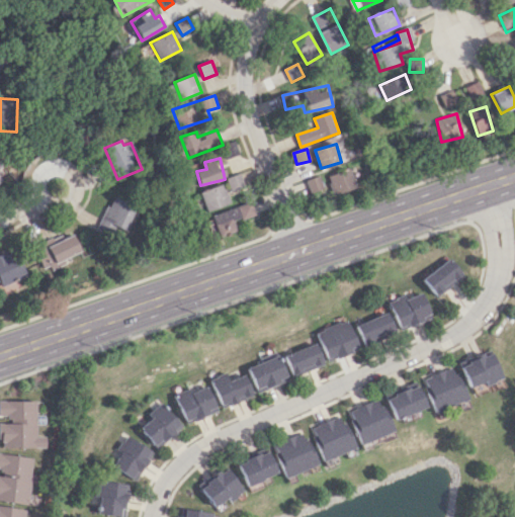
[(0,183),(8,178),(0,164),(0,183)]
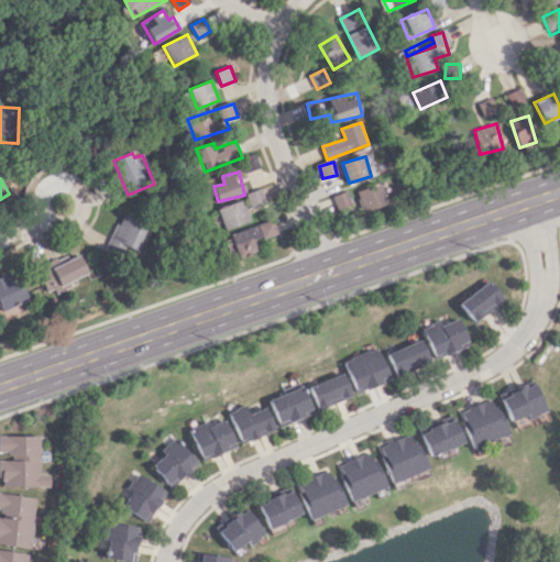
[(364,212),(390,206),(383,184),(358,190),(364,212)]
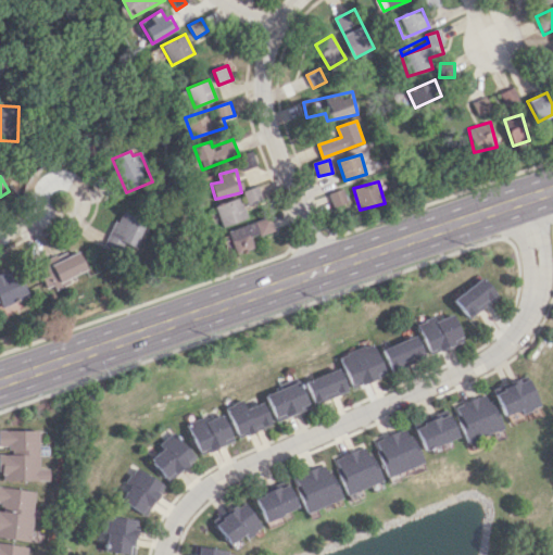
[(264,201),(259,187),(244,191),(250,206),(264,201)]
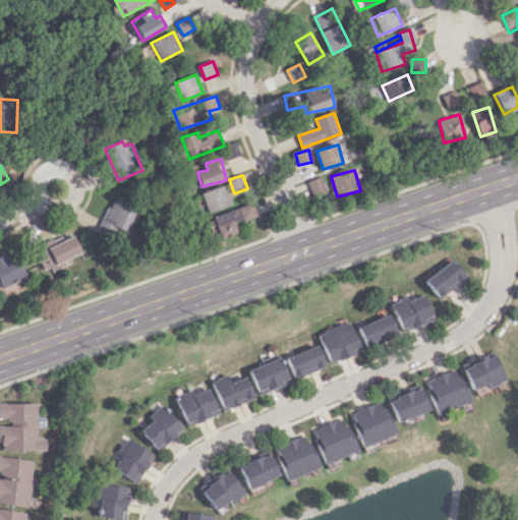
[(309,182),(318,199),(330,193),(322,176),(309,182)]
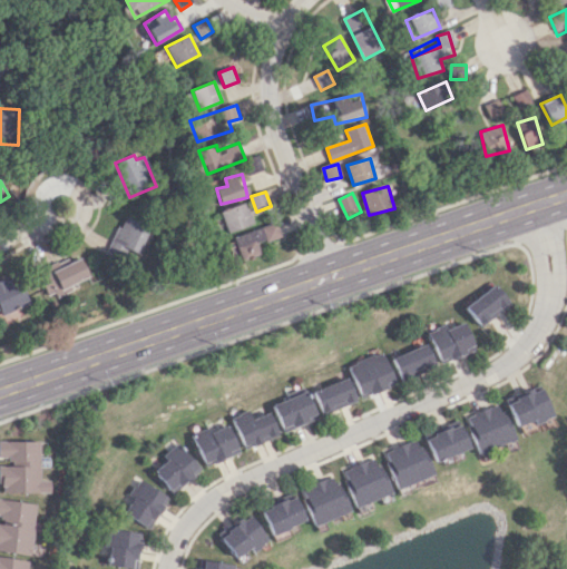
[(230,233),(255,223),(247,203),(222,212),(230,233)]
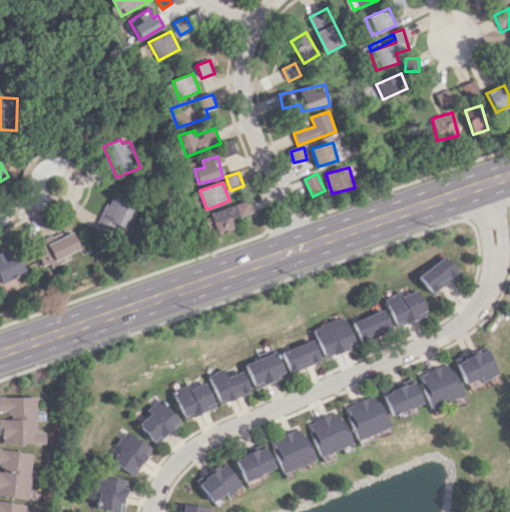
[(235,230),(232,218),(253,213),(250,201),(212,211),(217,234),(235,230)]
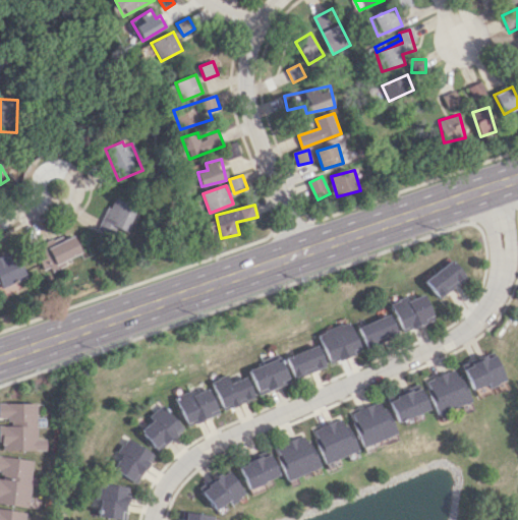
[(83,255),(73,232),(36,248),(46,272),(83,255)]
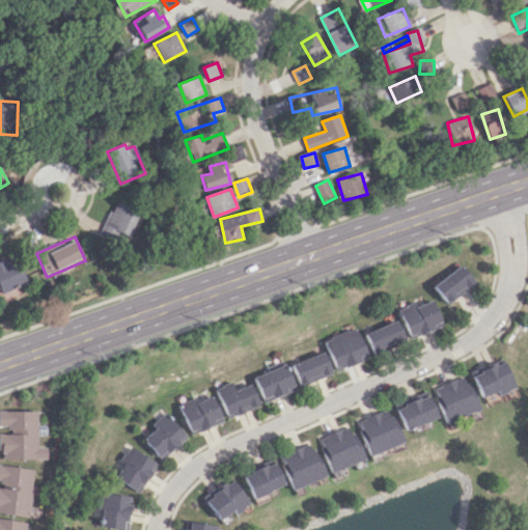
[(0,295),(29,282),(17,256),(0,263),(0,295)]
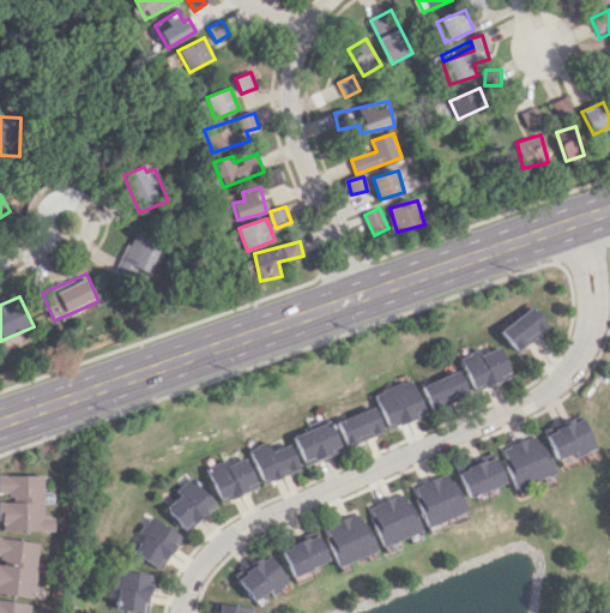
[(501,331),(518,353),(549,328),(532,306),(501,331)]
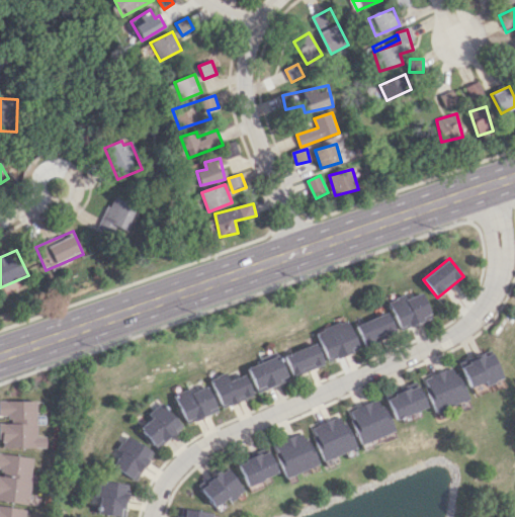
[(423,317),(431,314),(423,291),(391,304),(401,331),(425,322),(423,317)]
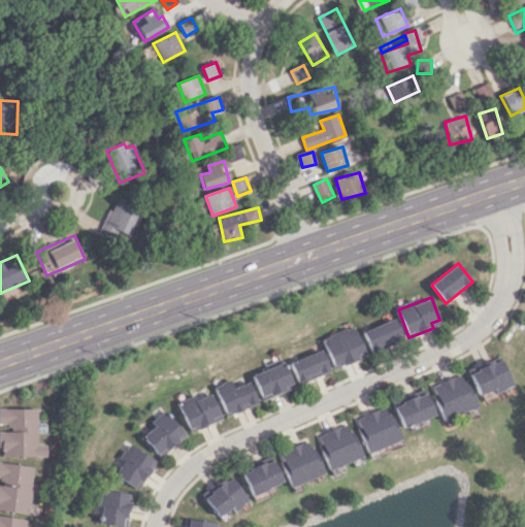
[(405,339),(396,319),(365,332),(373,353),(405,339)]
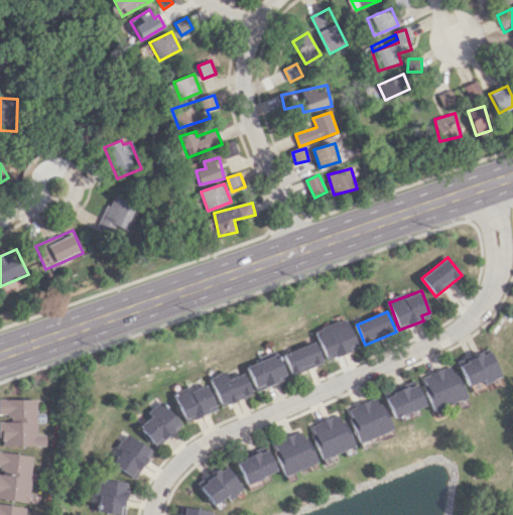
[(328,360),(360,350),(350,319),(318,330),(328,360)]
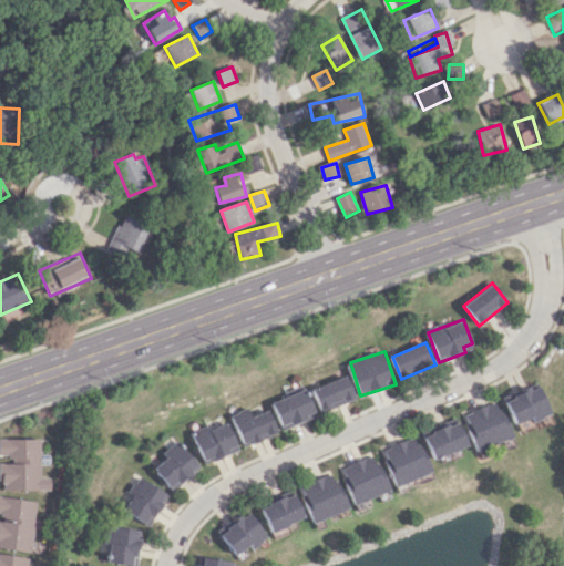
[(324,413),(358,399),(349,377),(315,390),(324,413)]
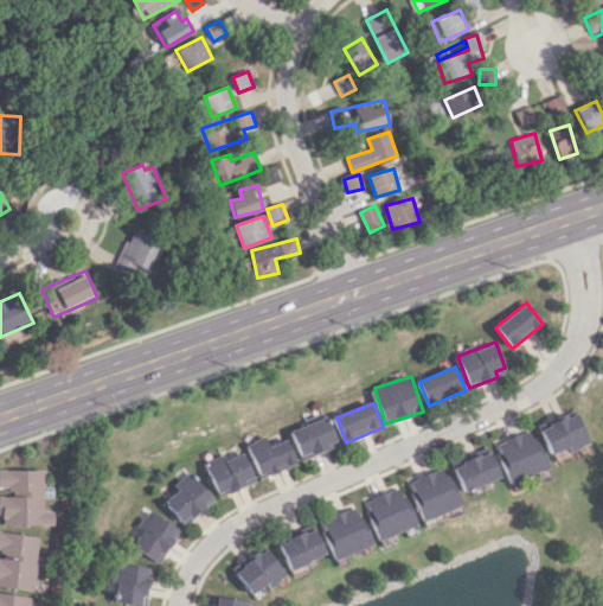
[(587,444),(575,414),(538,428),(549,454),(566,447),(569,452),(587,444)]
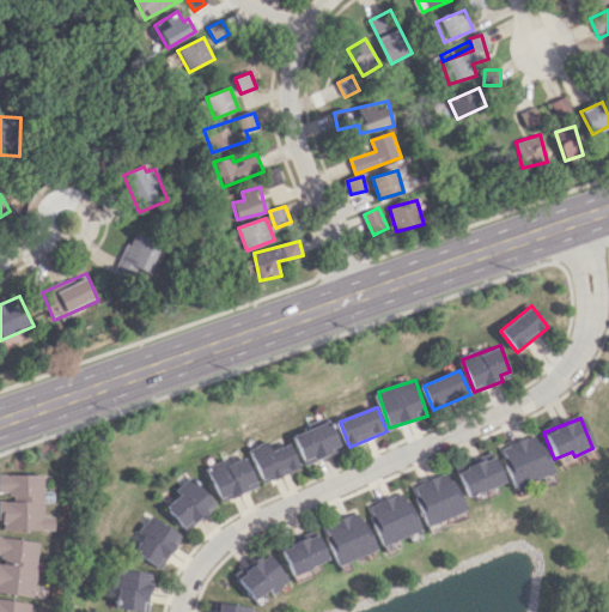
[(345,452),(333,422),(296,436),(308,466),(345,452)]
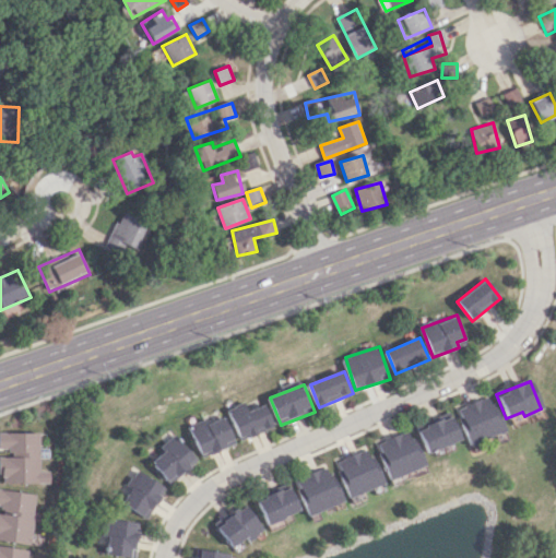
[(505,431),(489,394),(456,408),(470,446),(505,431)]
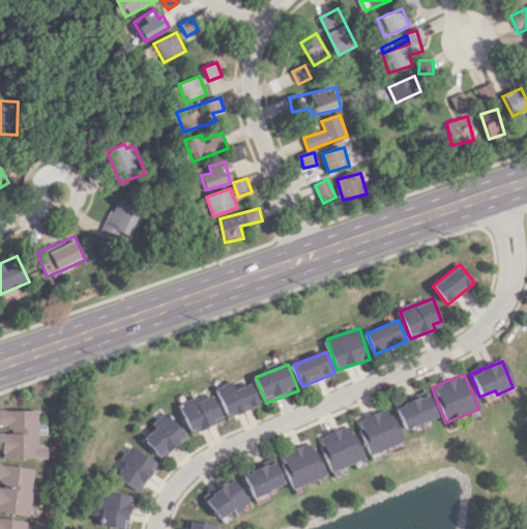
[(262,405),(254,383),(238,389),(235,382),(218,388),(230,418),(262,405)]
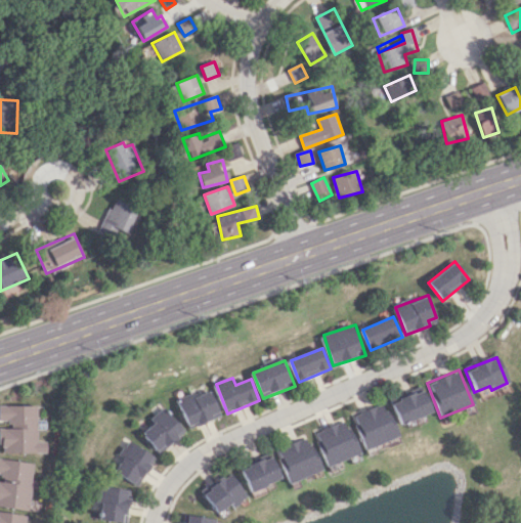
[(431,412),(423,390),(391,402),(399,425),(431,412)]
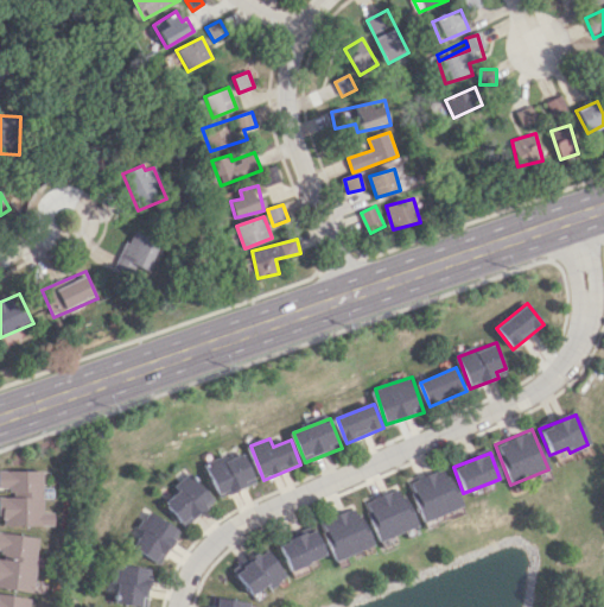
[(224,457),(209,463),(222,498),(259,484),(247,454),(227,462),(224,457)]
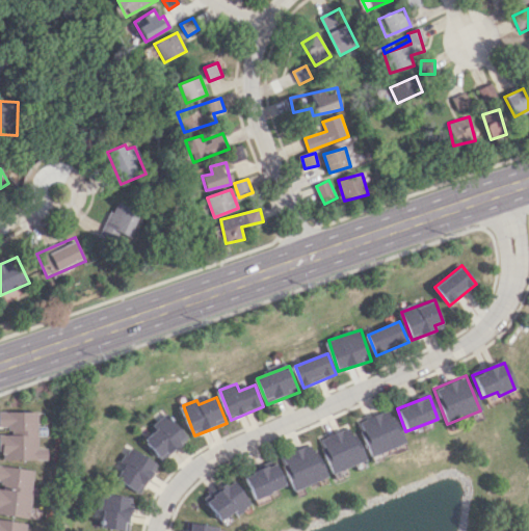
[(405,444),(391,409),(358,423),(372,457),(405,444)]
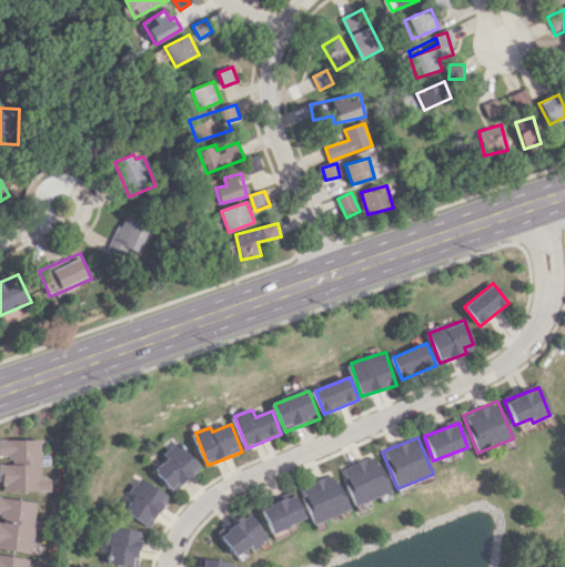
[(41,439),(0,439),(0,456),(9,457),(9,465),(0,465),(1,492),(52,490),(51,478),(42,478),(41,439)]
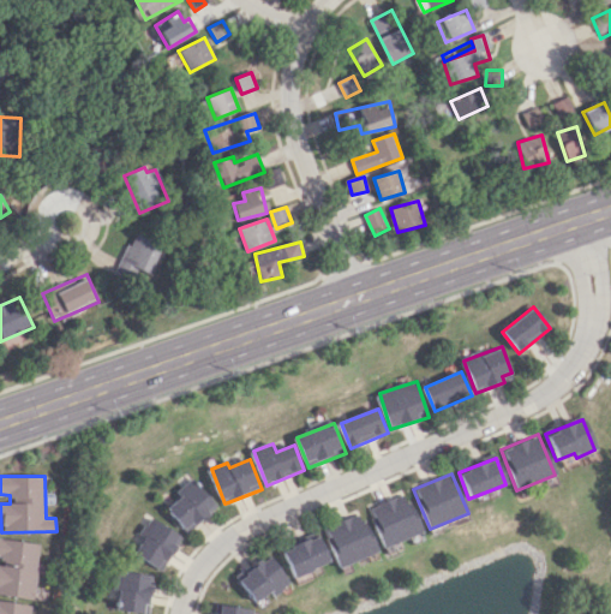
[(190,534),(221,508),(197,478),(181,492),(185,496),(169,508),(190,534)]
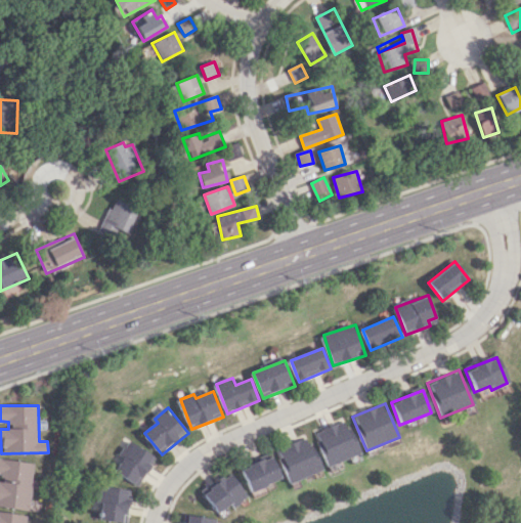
[(329,468),(361,453),(346,420),(314,434),(329,468)]
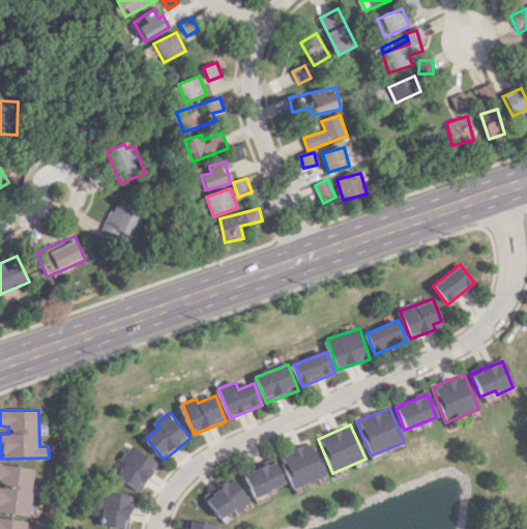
[(127,463),(118,477),(142,493),(160,463),(134,446),(124,461),(127,463)]
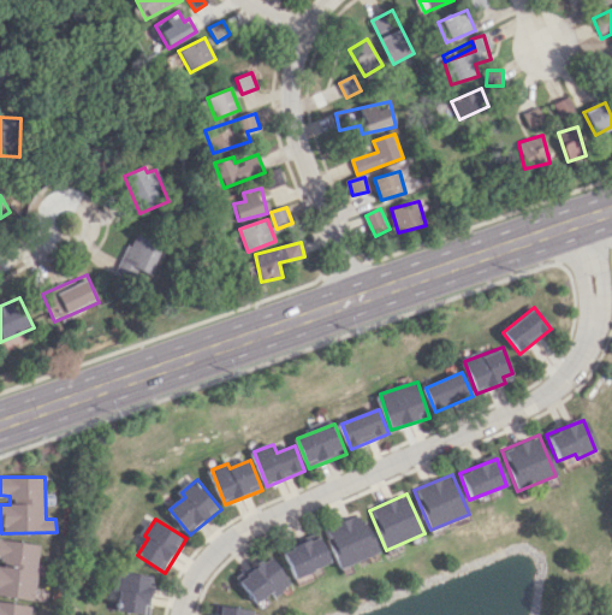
[(284,550),(293,578),(331,565),(320,537),(284,550)]
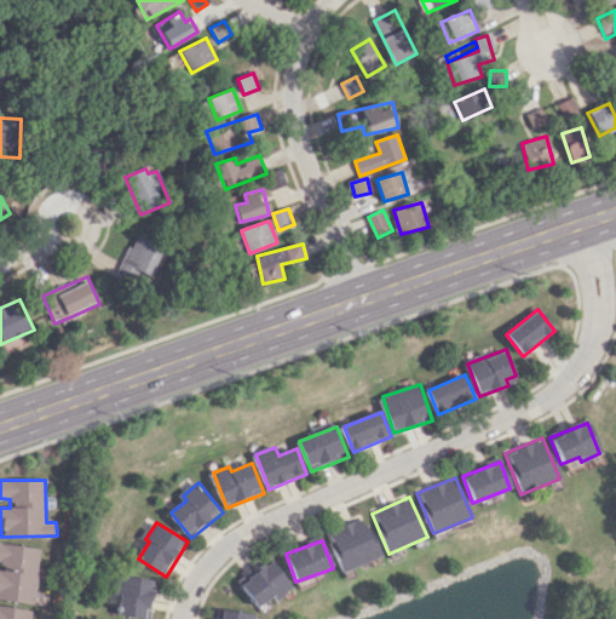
[(0,600),(34,605),(41,549),(0,543),(0,560),(0,561),(0,566),(0,600)]
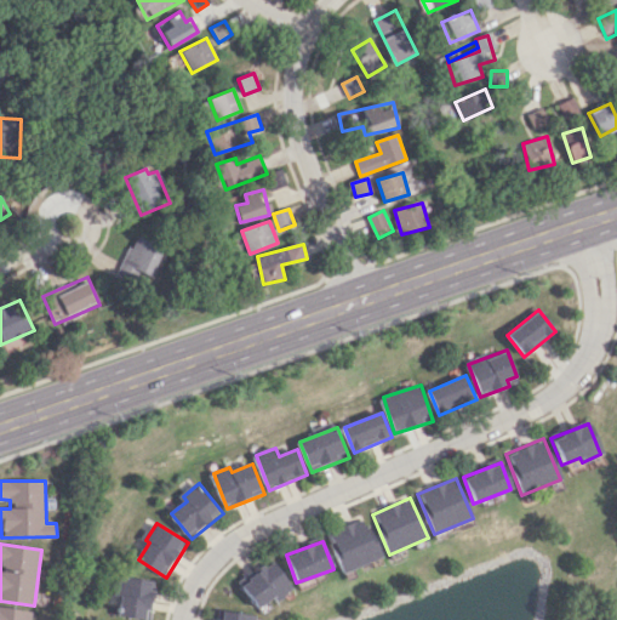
[(273,596),(276,602),(293,589),(273,561),(240,586),(257,608),(273,596)]
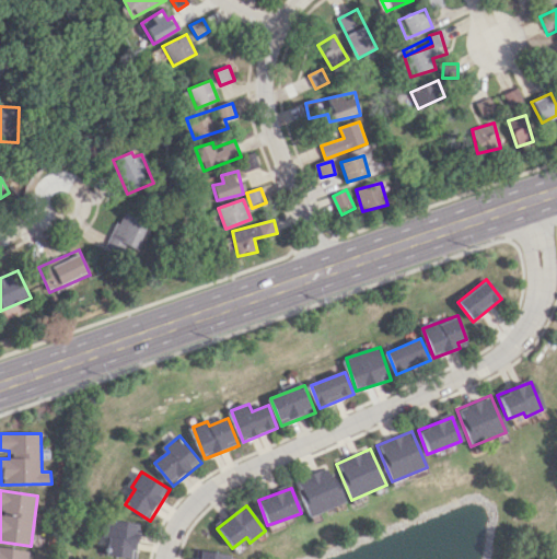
[(137,558),(141,523),(111,520),(106,556),(127,558),(137,558)]
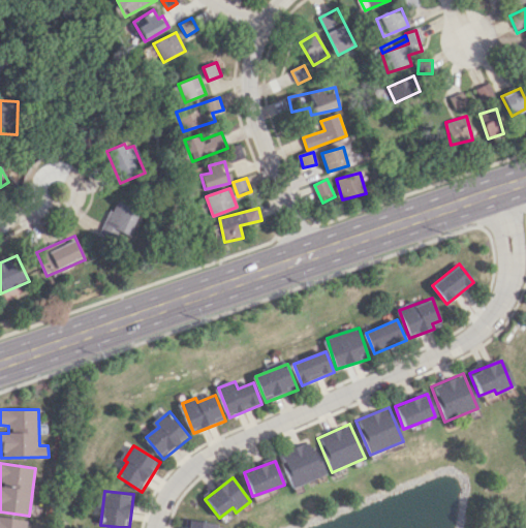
[(32,527),(33,522),(0,517),(0,527),(32,527)]
